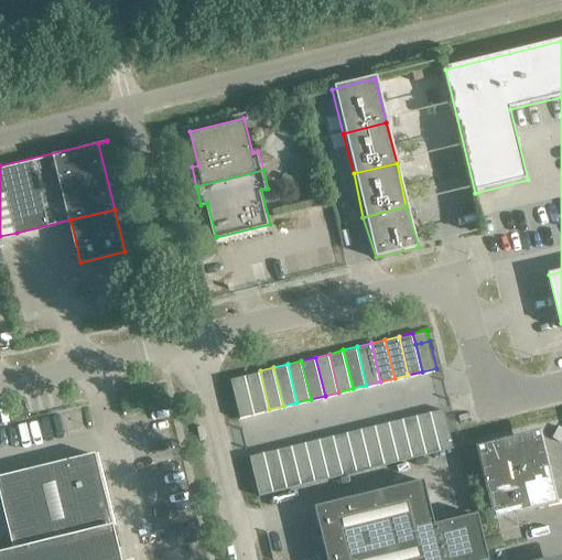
[(260,370),(246,374),(255,412),(269,409),(260,370)]
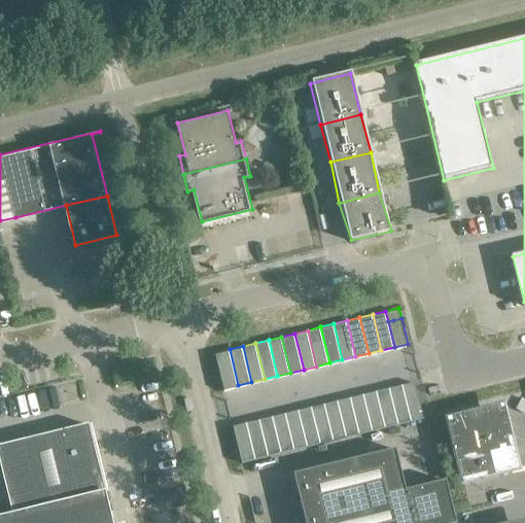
[(230,349),(216,352),(225,388),(238,385),(230,349)]
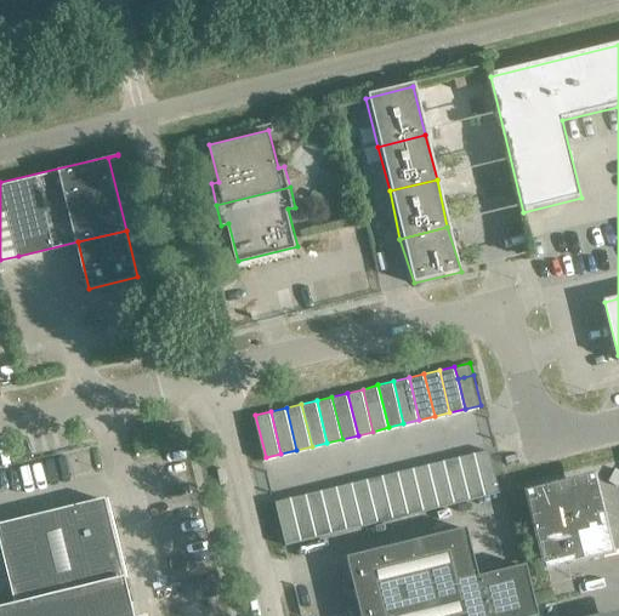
[(490,448),(476,451),(486,494),(501,490),(490,448)]
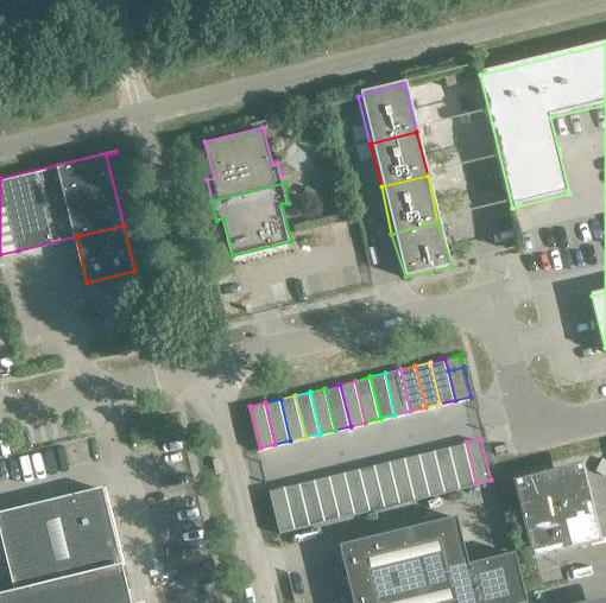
[(466,442),(450,445),(460,487),(475,483),(466,442)]
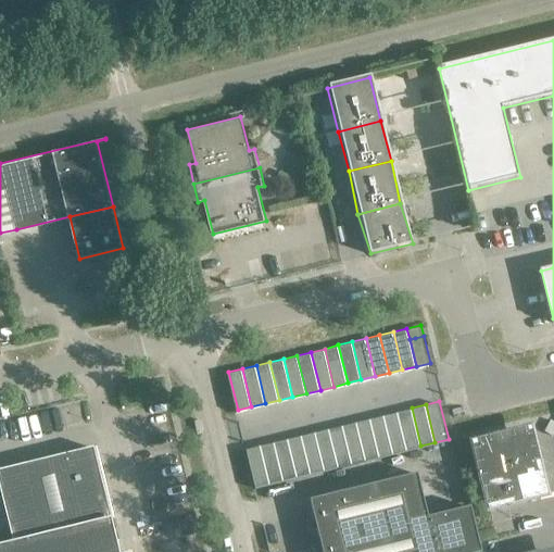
[(412,408),(398,411),(407,449),(420,446),(412,408)]
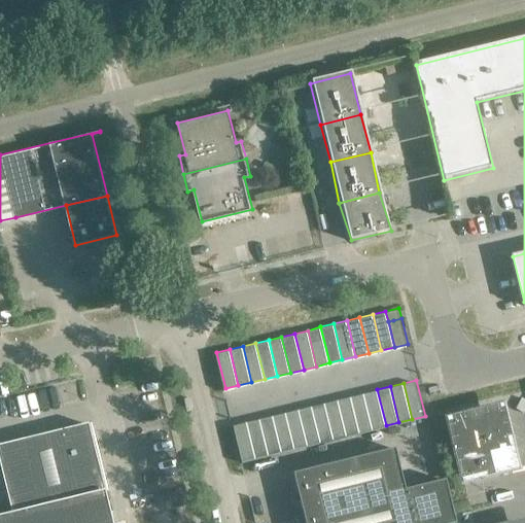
[(377,389),(364,392),(373,428),(386,425),(377,389)]
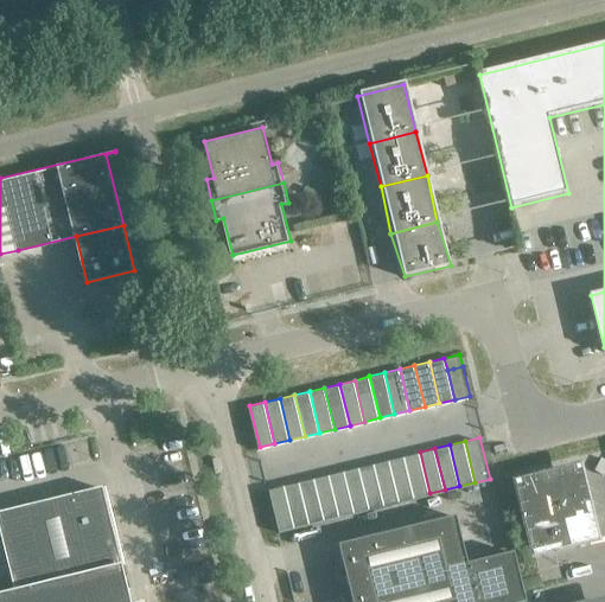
[(420,452),(405,455),(415,497),(430,493),(420,452)]
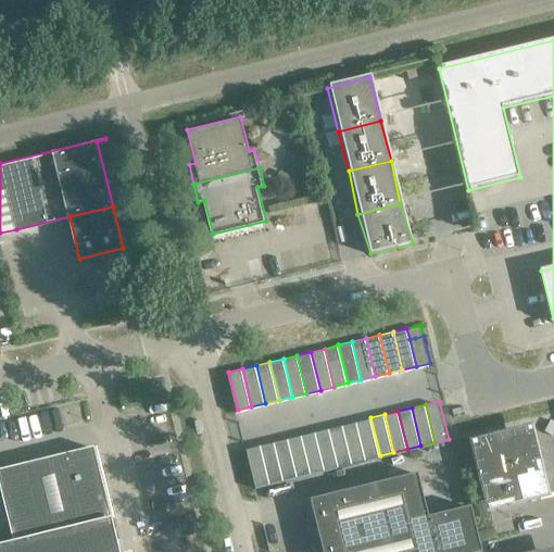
[(370,417),(356,421),(366,459),(380,455),(370,417)]
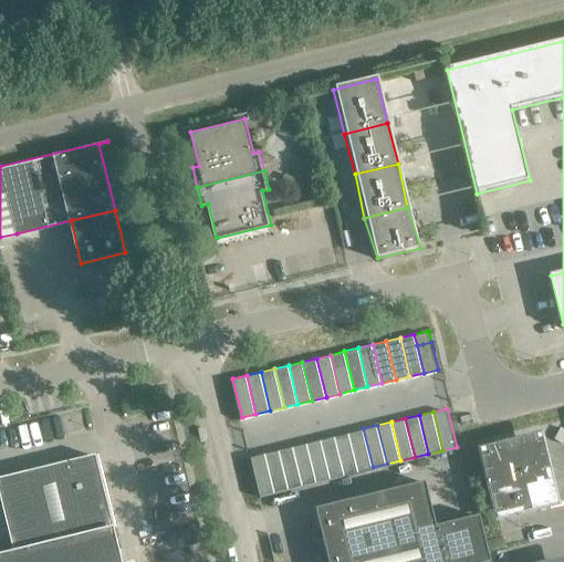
[(363,428),(350,432),(358,470),(373,467),(363,428)]
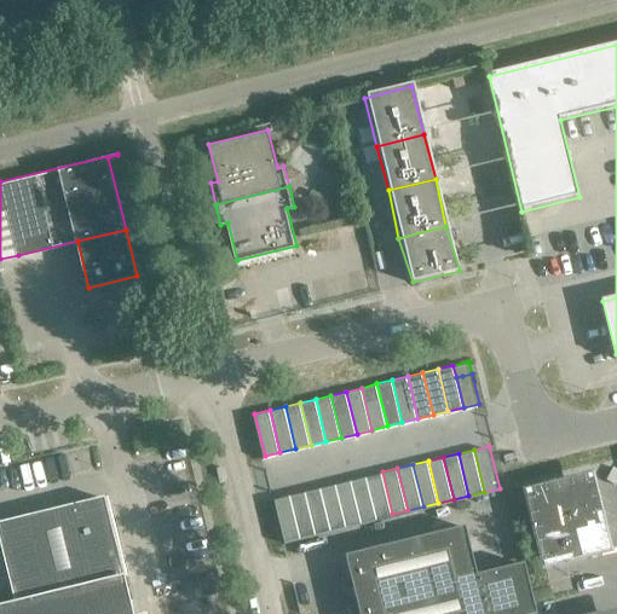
[(382,471),(367,476),(378,519),(392,514),(382,471)]
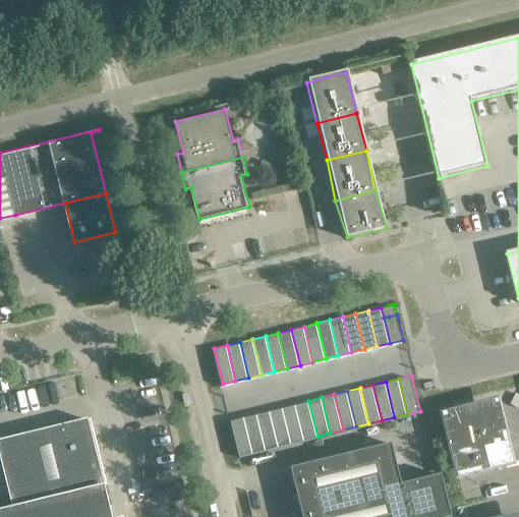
[(308,401),(295,404),(304,440),(318,437),(308,401)]
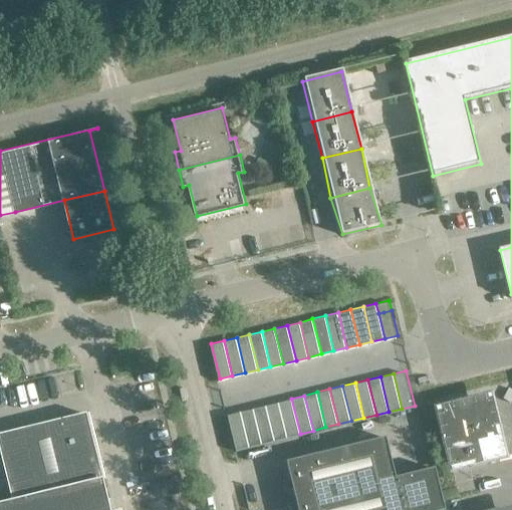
[(499,441),(489,399),(488,399),(488,398),(444,409),(445,410),(444,410),(456,462),(457,461),(457,462),(475,458),(502,451),(499,441)]
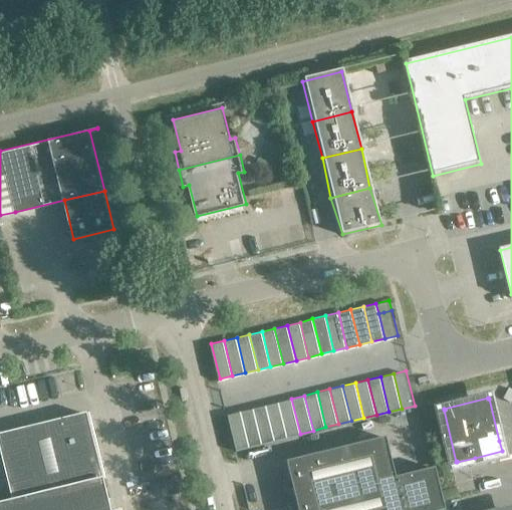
[(291,399),(279,402),(287,437),(300,434),(291,399)]
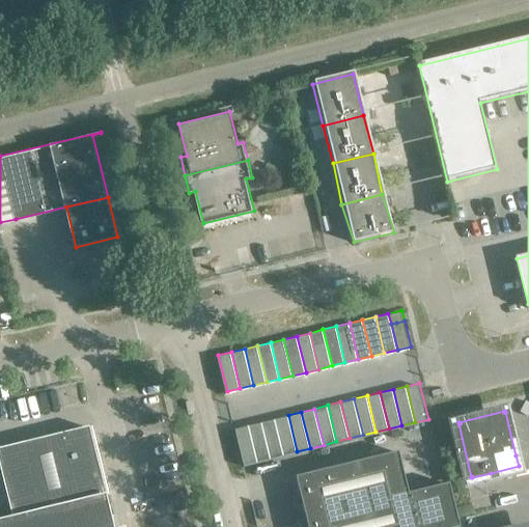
[(288,415),(275,418),(284,454),(297,451),(288,415)]
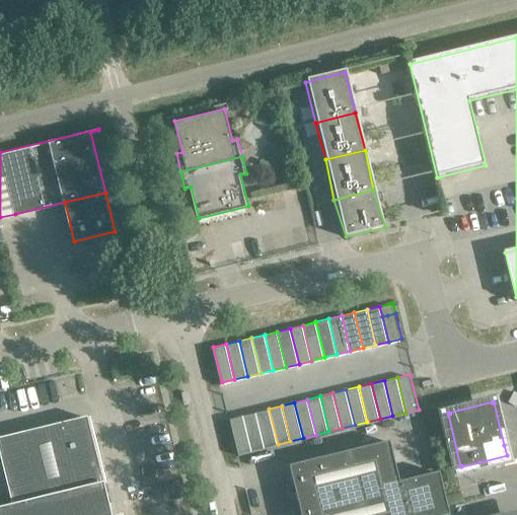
[(269,409),(256,412),(265,447),(278,444),(269,409)]
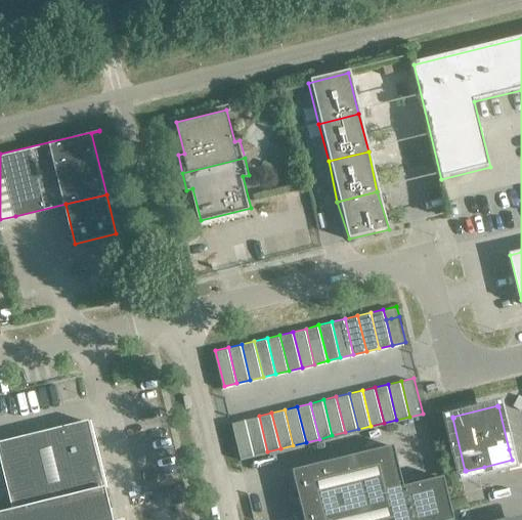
[(259,416),(246,419),(254,455),(267,451),(259,416)]
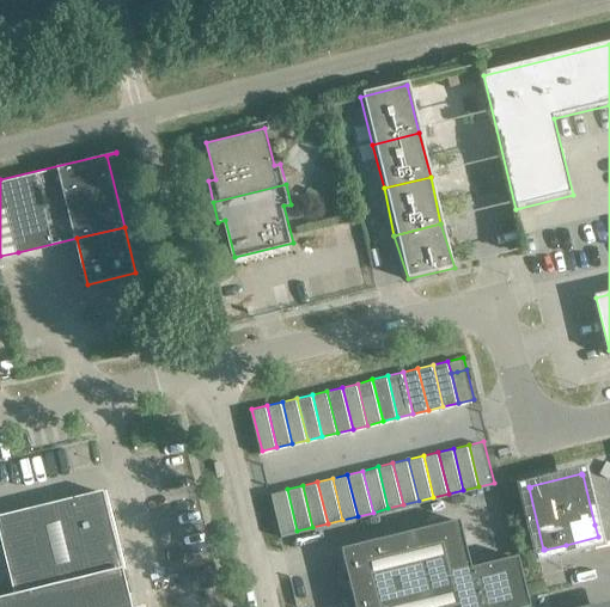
[(297,531),(287,489),(272,492),(282,534),(297,531)]
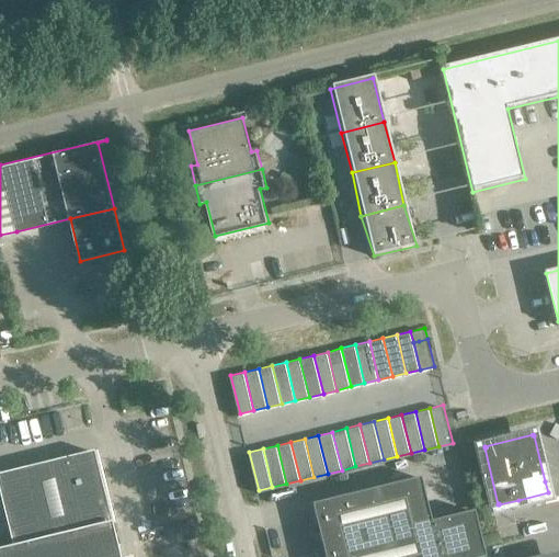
[(116,556),(91,454),(0,476),(0,509),(10,549),(0,552),(0,556),(116,556)]
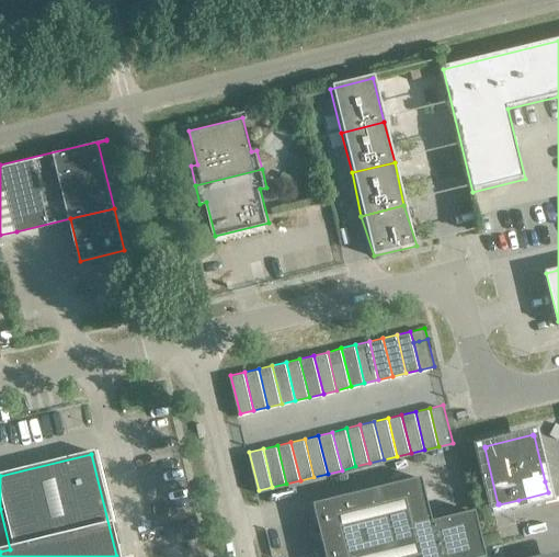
[(314,502),(324,546),(434,519),(423,475),(314,502)]
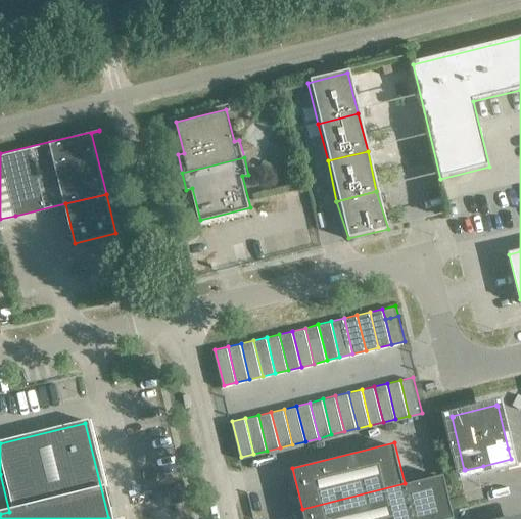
[(446,518),(455,517),(443,474),(405,483),(413,518),(446,518)]
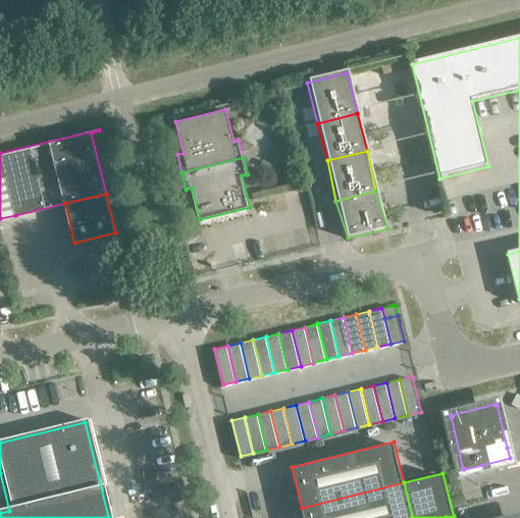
[(412,517),(404,482),(302,508),(304,517),(412,517)]
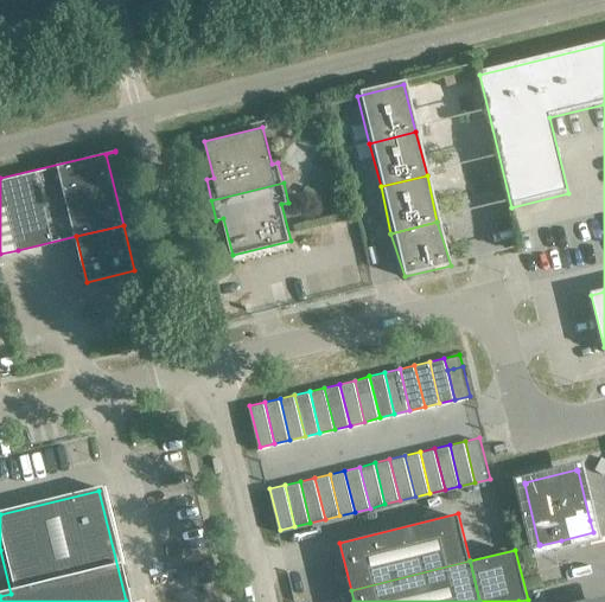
[(208,564),(191,568),(196,583),(211,580),(208,564)]
